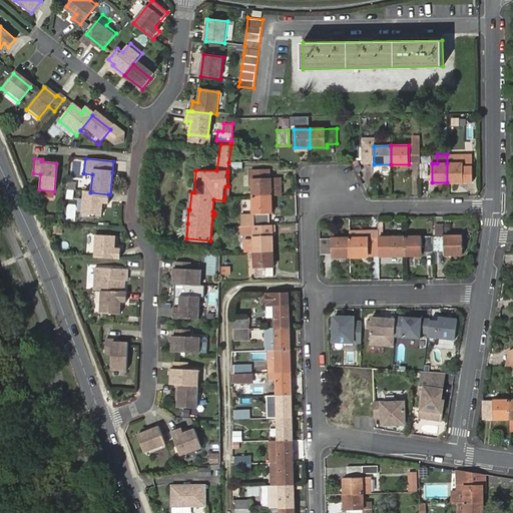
[(242,161),(228,162),(227,170),(233,169),(242,169),(242,161)]
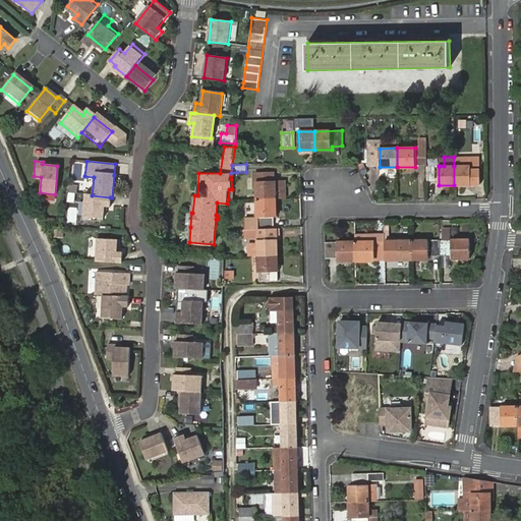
[(479,165),(454,166),(454,185),(471,185),(471,183),(479,183),(479,165)]
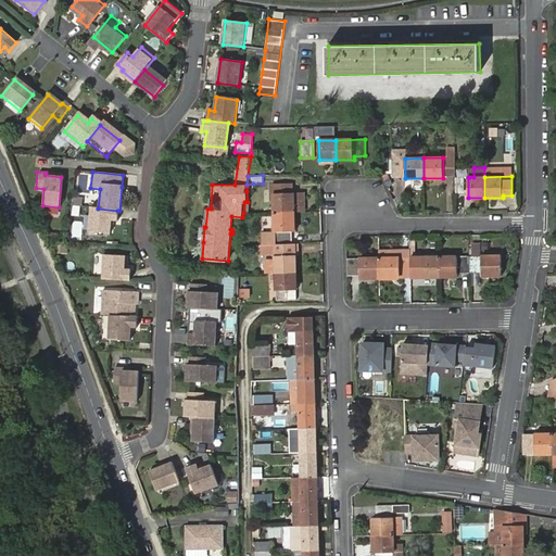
[(455,177),(455,194),(464,194),(464,177),(455,177)]
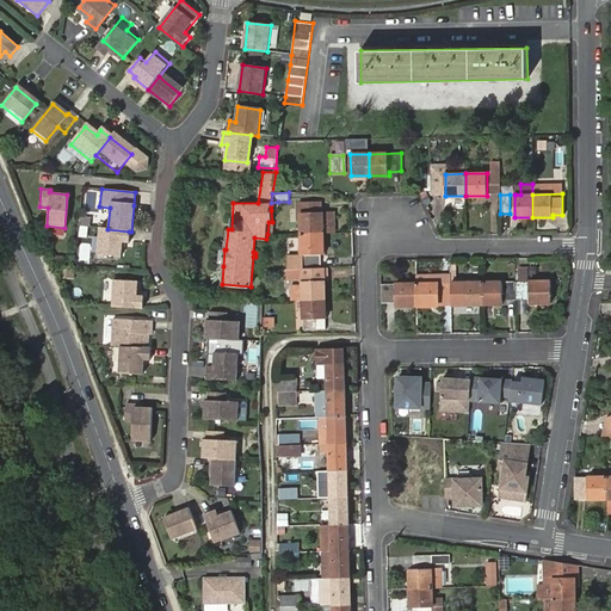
[(300,202),(301,234),(323,233),(327,233),(326,218),(325,218),(325,211),(323,213),(319,211),(319,202),(300,202)]
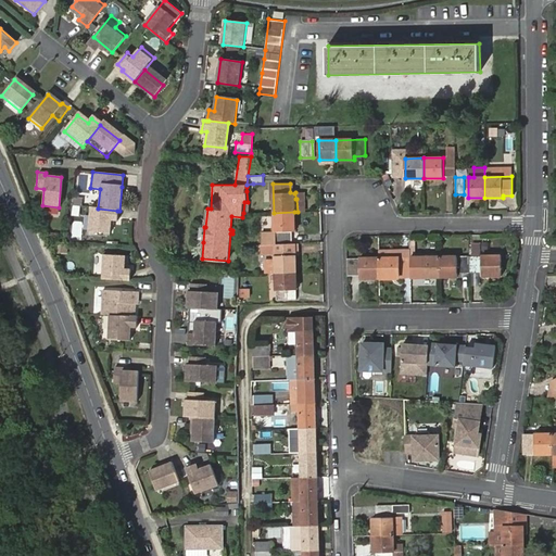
[(116,222),(117,211),(98,209),(90,207),(88,234),(110,235),(110,220),(116,222)]
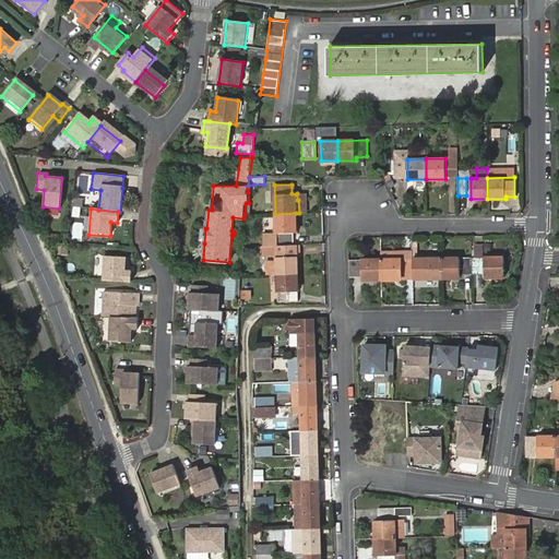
[(296,213),(275,214),(275,234),(263,234),(263,246),(276,246),(277,246),(294,245),(294,233),(297,233),(296,213)]
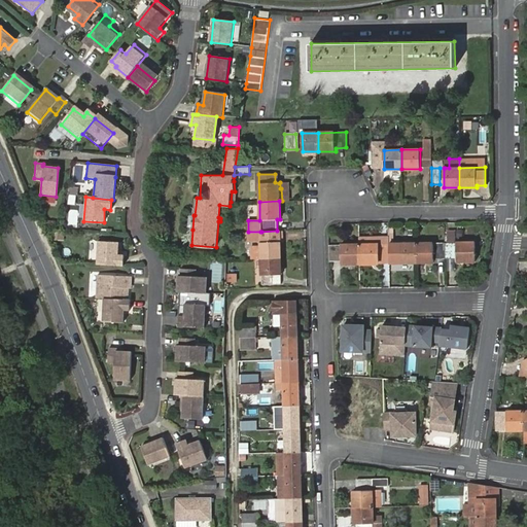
[(261,232),(260,232),(261,257),(280,257),(280,231),(277,231),(261,232)]
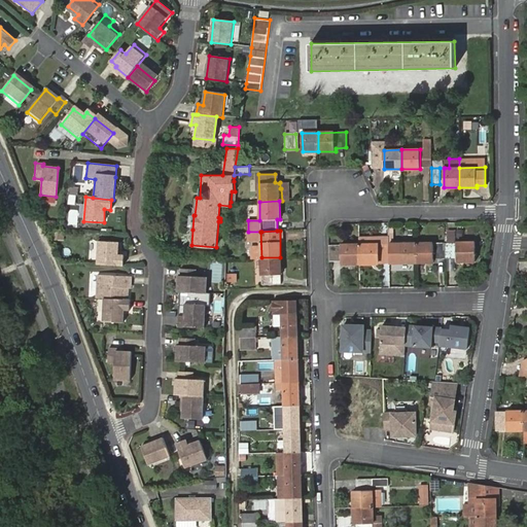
[(382,244),(359,245),(359,264),(378,264),(378,260),(389,259),(388,244),(388,239),(381,239),(382,244)]
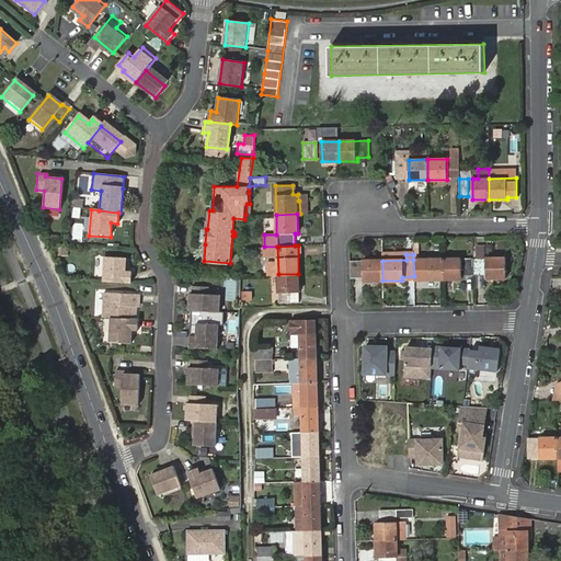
[(103,283),(132,285),(132,274),(125,273),(126,260),(105,259),(103,283)]
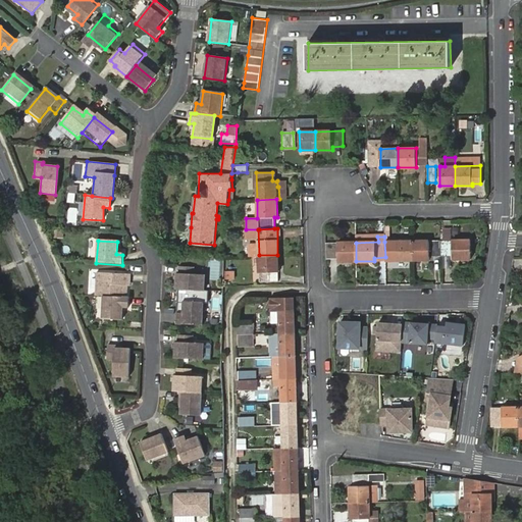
[(429,257),(440,256),(440,241),(413,242),(413,260),(429,260),(429,257)]
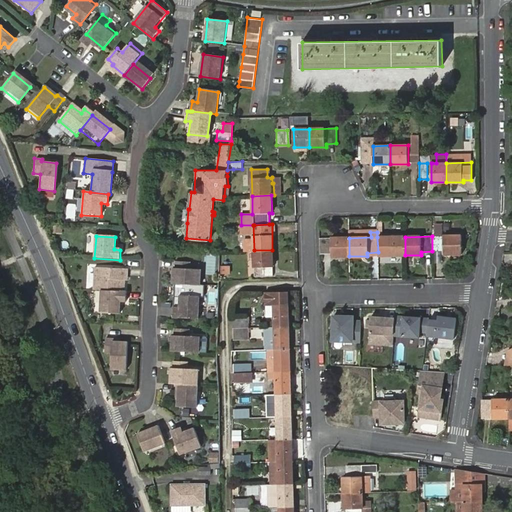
[(432,236),(432,251),(444,251),(444,254),(462,254),(462,236),(432,236)]
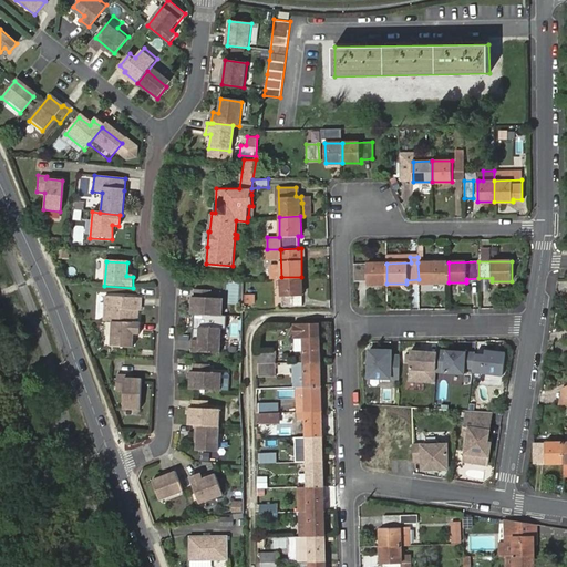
[(418,263),(419,279),(431,280),(432,282),(449,282),(449,263),(418,263)]
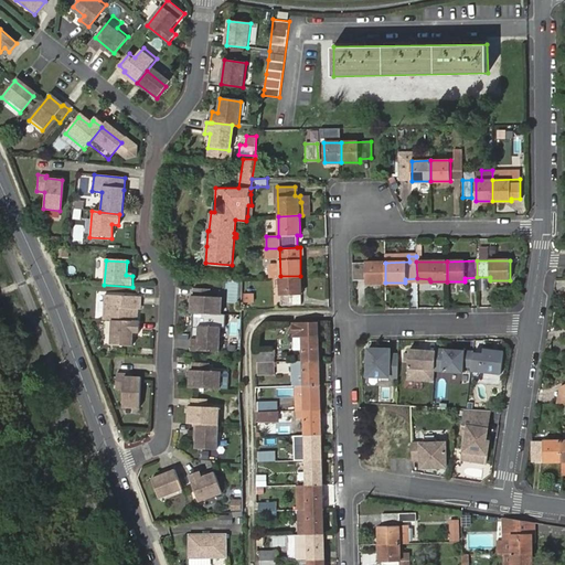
[(366,264),(352,264),(353,280),(368,280),(368,284),(385,283),(385,263),(366,263),(366,264)]
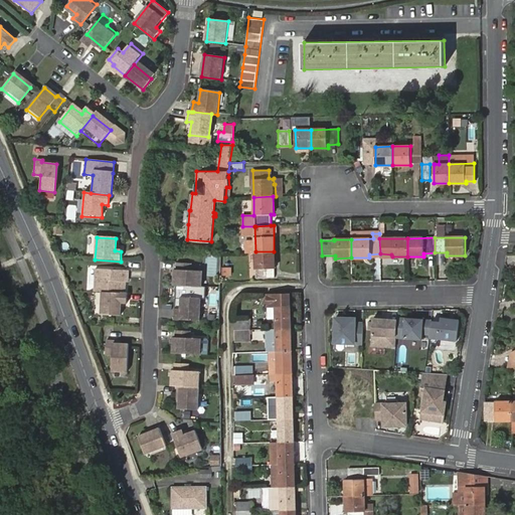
[(274,251),(255,251),(255,279),(275,278),(274,251)]
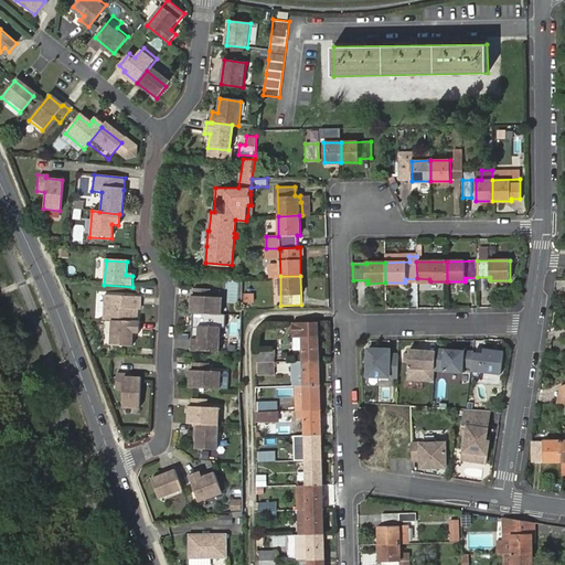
[(240,283),(230,281),(227,302),(237,302),(240,283)]
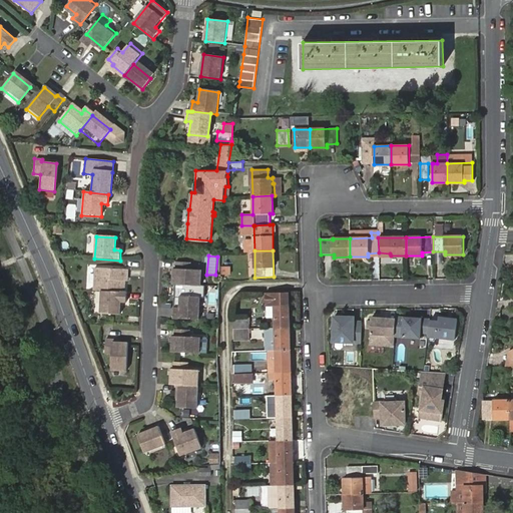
[(173,270),(172,285),(197,286),(198,271),(189,270),(190,263),(175,263),(175,270),(173,270)]
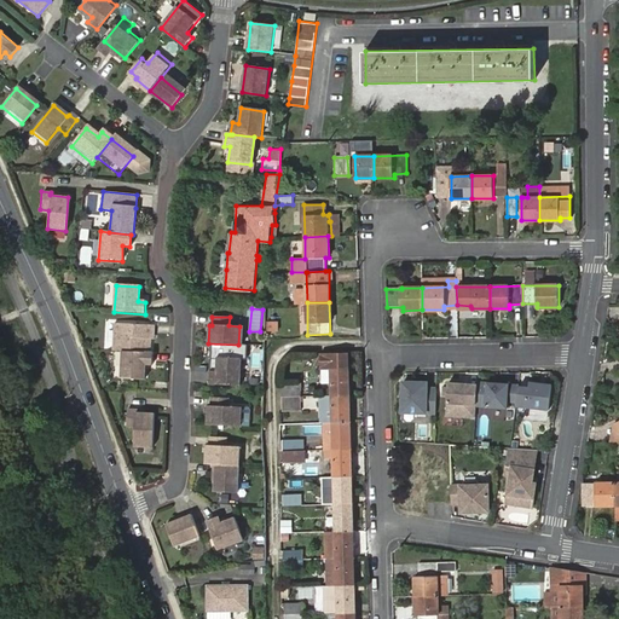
[(279,330),(279,320),(266,320),(266,330),(279,330)]
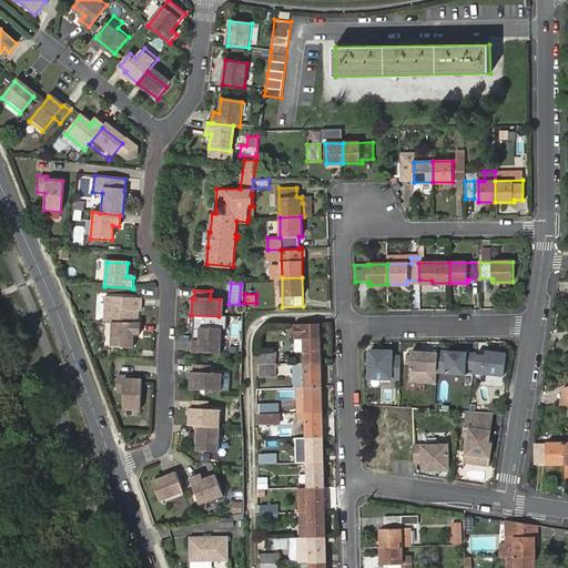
[(132,324),(137,324),(138,307),(141,307),(141,300),(104,297),(102,323),(132,324)]
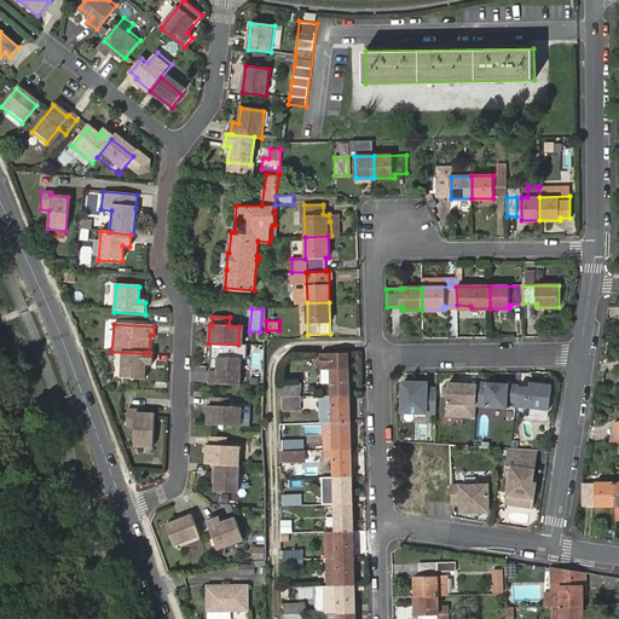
[(151,366),(152,354),(149,353),(144,353),(121,352),(120,380),(144,381),(144,365),(151,366)]
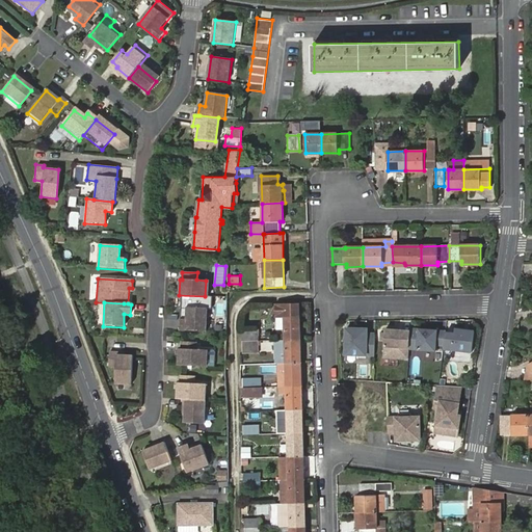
[(300,339),(299,302),(273,303),(274,316),(285,316),(285,318),(285,320),(285,330),(285,339),(300,339)]
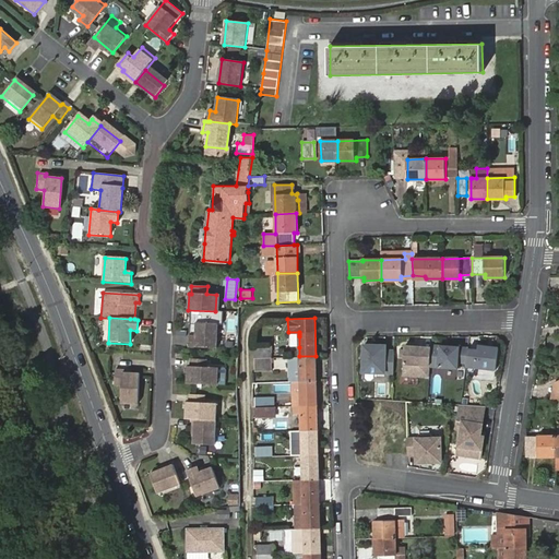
[(188,336),(188,347),(215,349),(217,324),(195,323),(194,337),(188,336)]
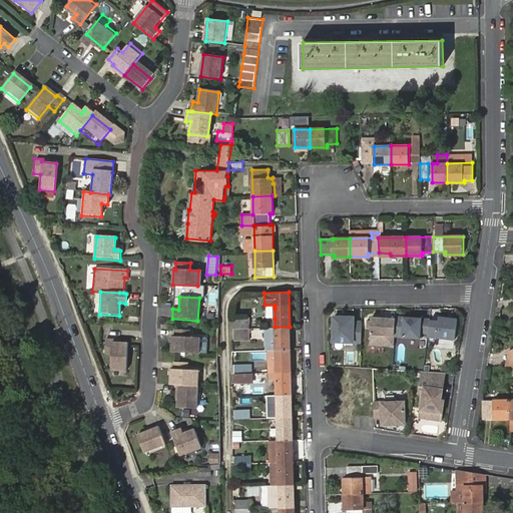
[(361,337),(362,322),(354,321),(355,317),(335,316),(334,341),(353,341),(354,337),(361,337)]
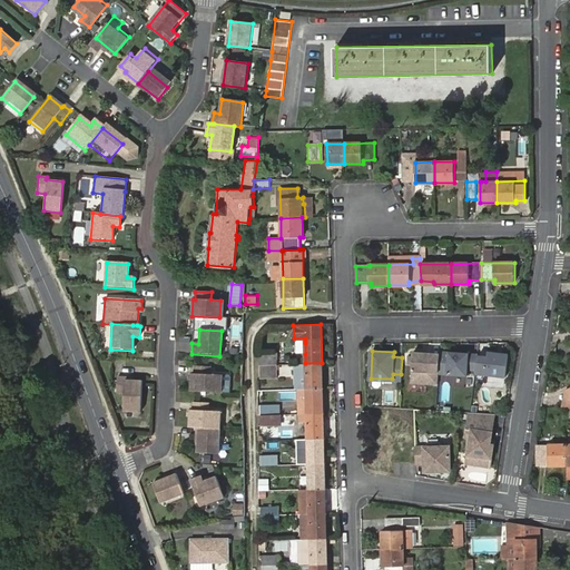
[(468,369),(469,353),(441,351),(440,354),(440,357),(440,370),(449,370),(448,374),(468,375),(468,369)]
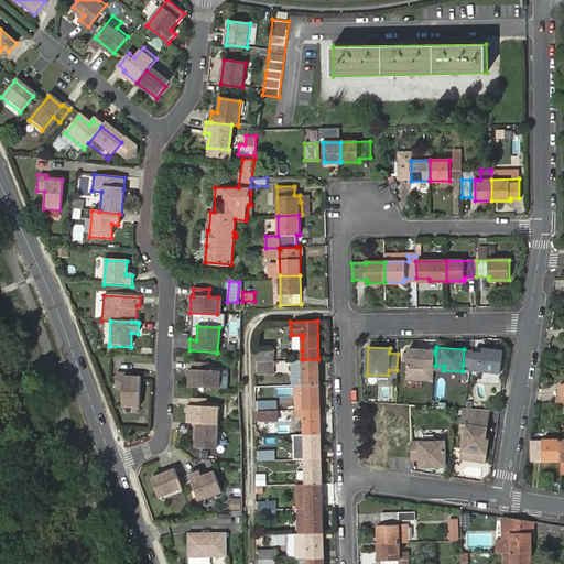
[(257,348),(257,359),(274,359),(274,348),(257,348)]
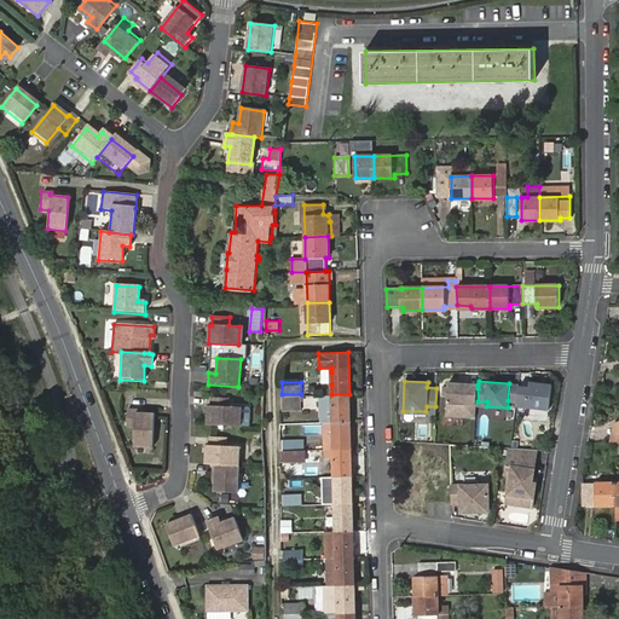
[(478,401),(478,388),(468,387),(469,385),(449,382),(446,415),(476,417),(478,401)]
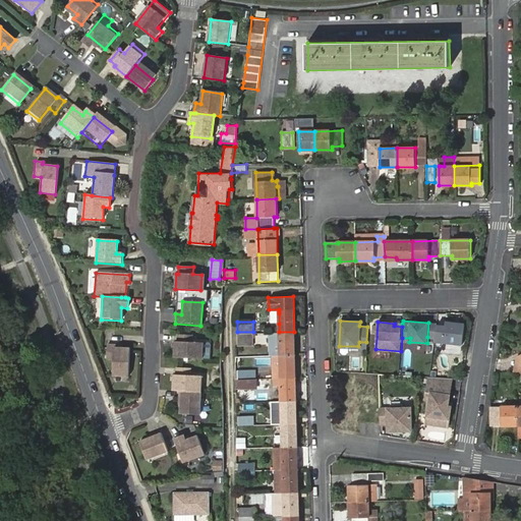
[(462,344),(465,324),(446,322),(446,327),(437,325),(436,338),(435,341),(462,344)]
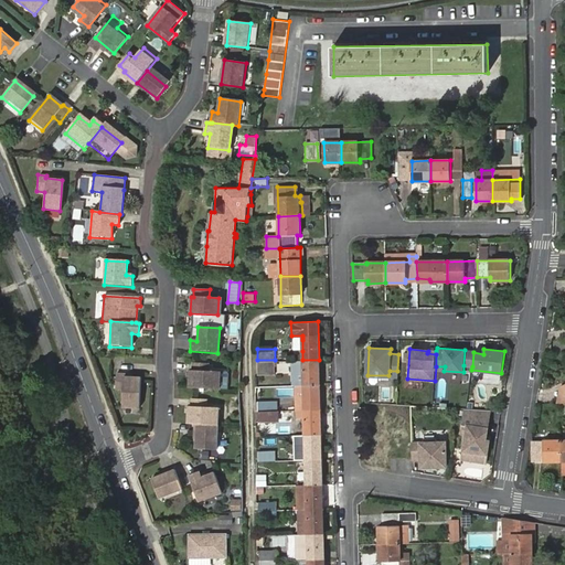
[(472,366),(473,352),(473,351),(465,350),(464,365),(472,366)]
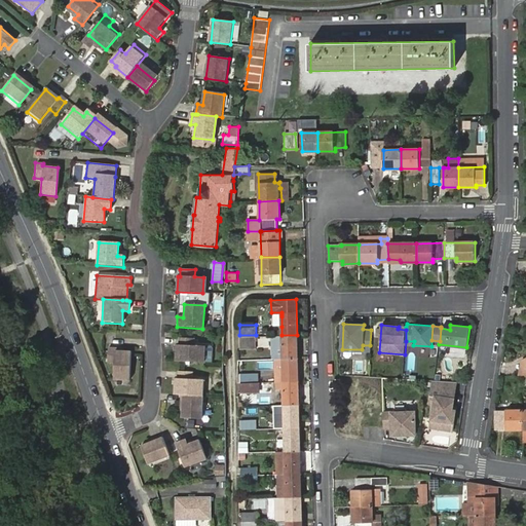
[(297,335),(282,335),(272,336),(273,359),(273,360),(275,360),(283,360),(298,359),(297,340),(297,335)]
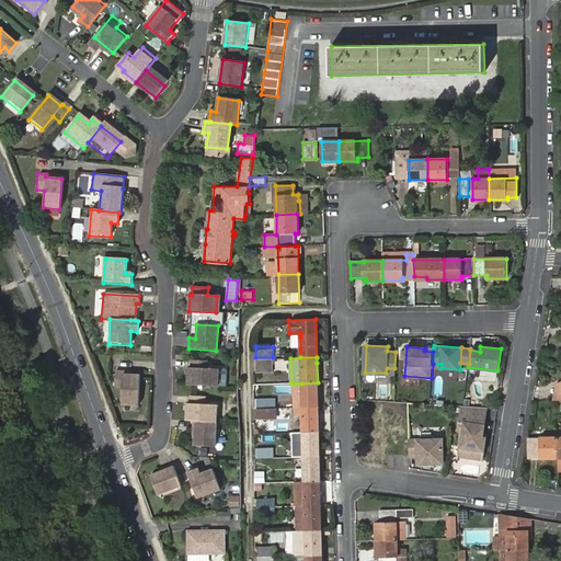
[(255,361),(255,373),(272,371),(272,359),(255,361)]
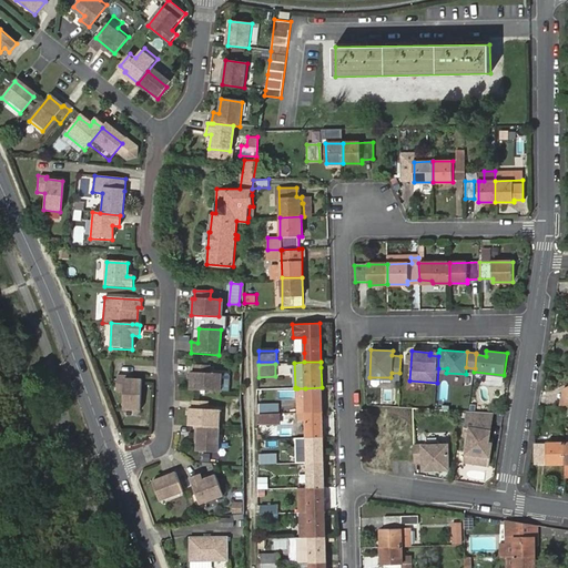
[(190,374),(189,391),(220,392),(221,375),(208,375),(209,367),(193,366),(192,374),(190,374)]
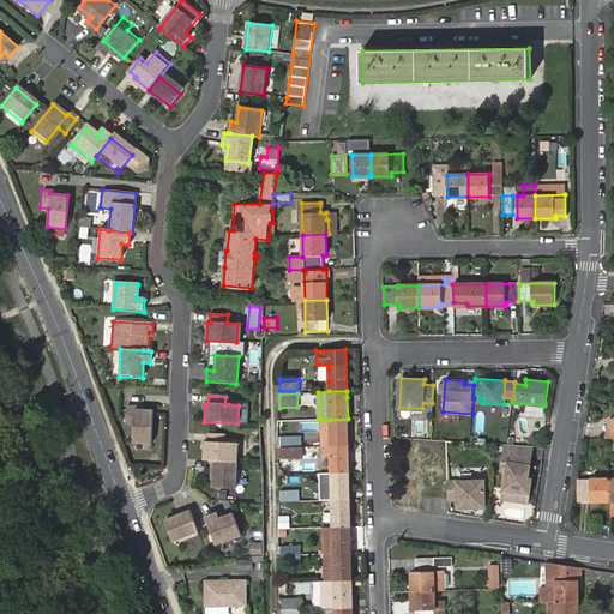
[(125,410),(125,427),(133,427),(132,446),(150,447),(152,414),(134,414),(134,410),(125,410)]
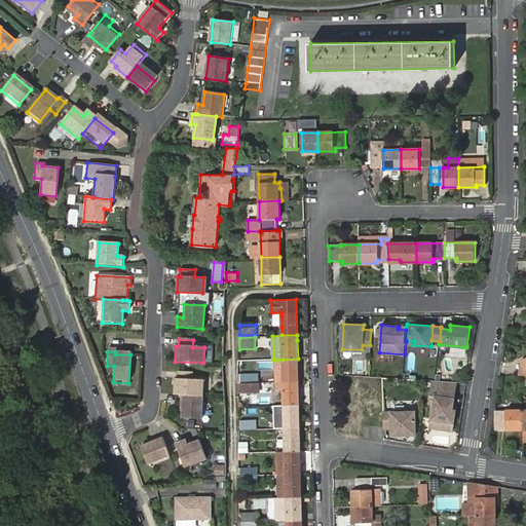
[(298,376),(298,359),(283,360),(275,360),(275,370),(283,370),(284,381),(293,381),(298,381),(298,376)]
